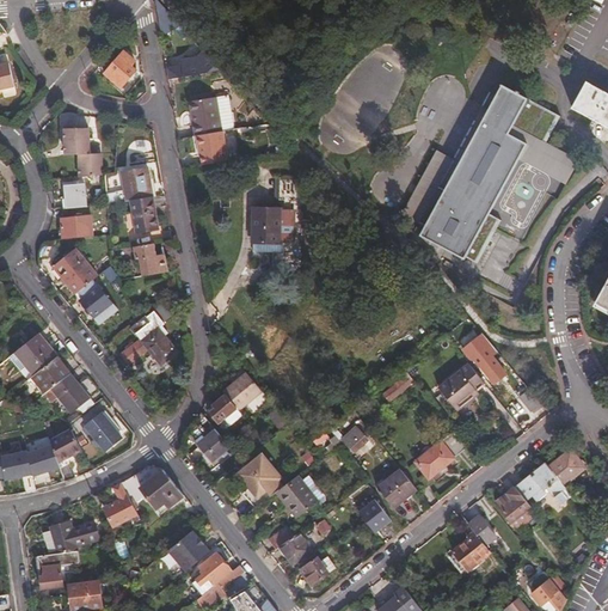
[(134,60),(121,49),(103,72),(120,86),(134,69),(129,66),(134,60)]
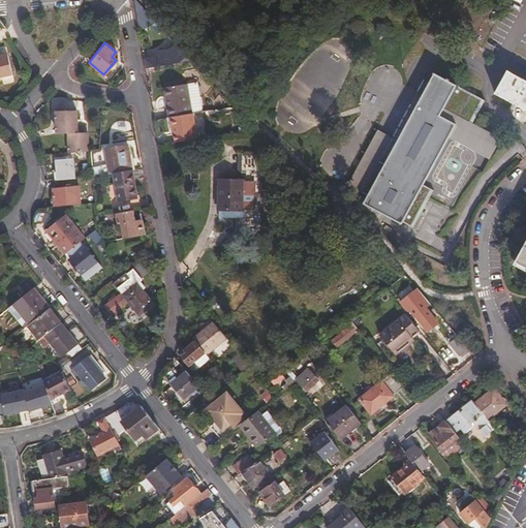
[(151,57),(143,59),(145,68),(180,62),(178,52),(166,55),(151,57)]
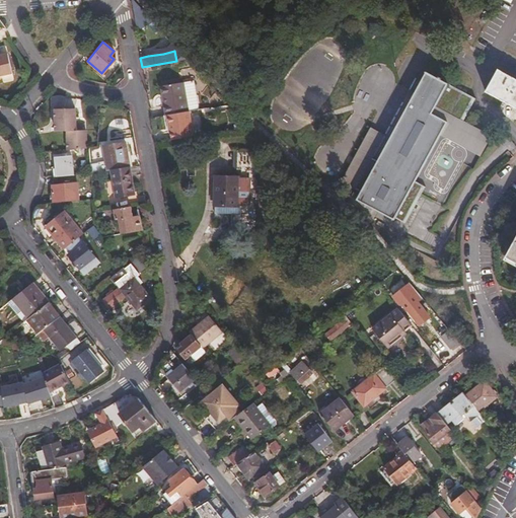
[(9,52),(0,54),(0,75),(15,71),(9,52)]
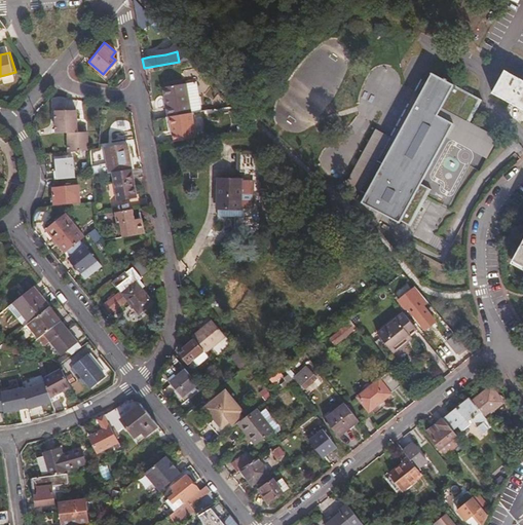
[(400,220),(469,90),(432,71),(363,199),(400,220)]
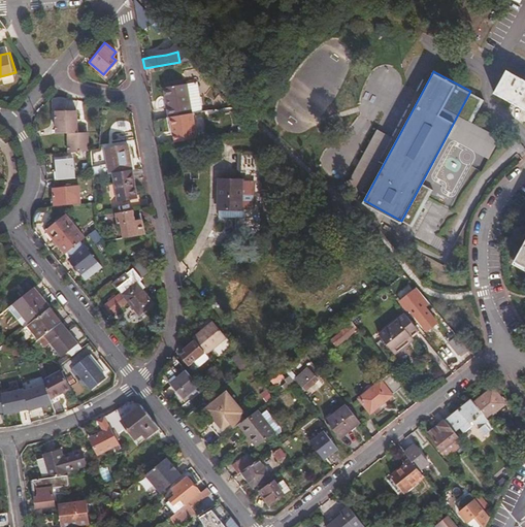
[(524,79),(515,74),(500,99),(524,113),(524,79)]
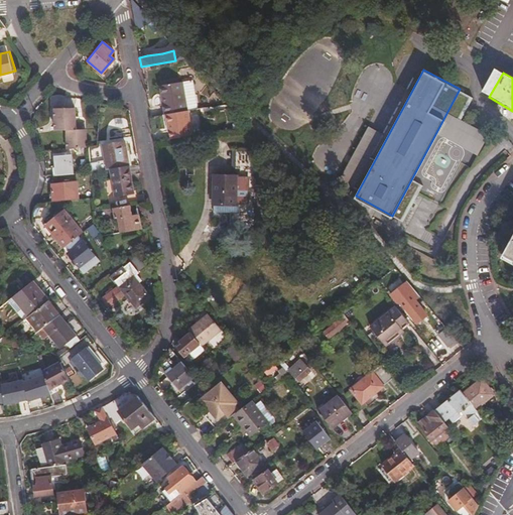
[(186,110),(195,109),(189,81),(180,82),(171,84),(158,86),(163,114),(186,110)]
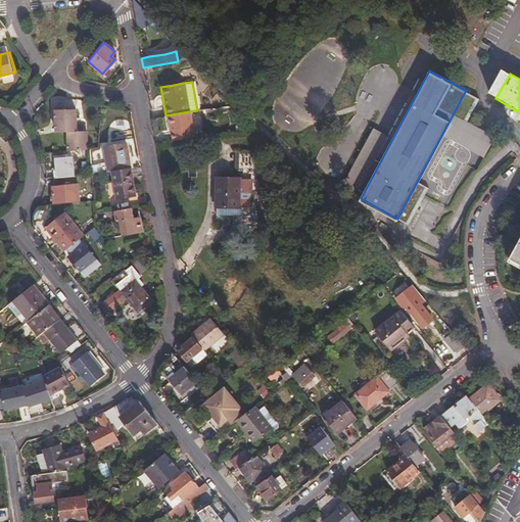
[(68,150),(88,148),(85,129),(76,129),(74,110),(54,111),(55,121),(58,120),(60,131),(65,131),(68,150)]
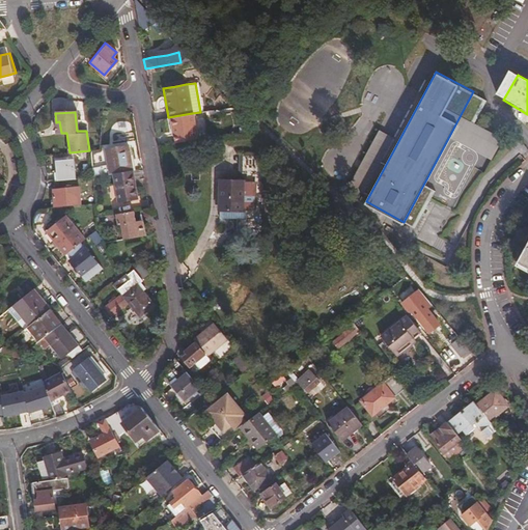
[(196,139),(192,113),(168,117),(170,129),(172,129),(173,134),(175,142),(196,139)]
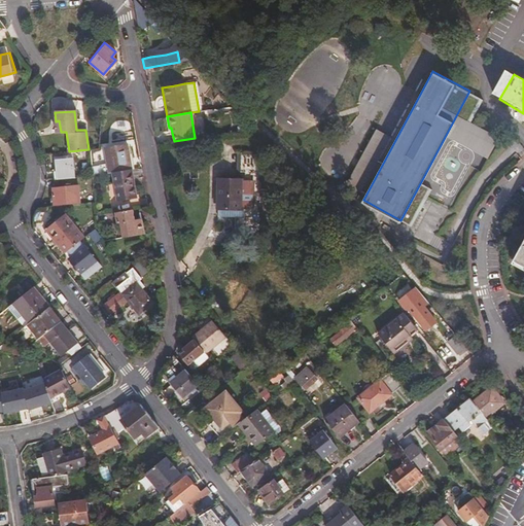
[(459,125),(458,152),(488,153),(488,139),(481,139),(481,126),(459,125)]
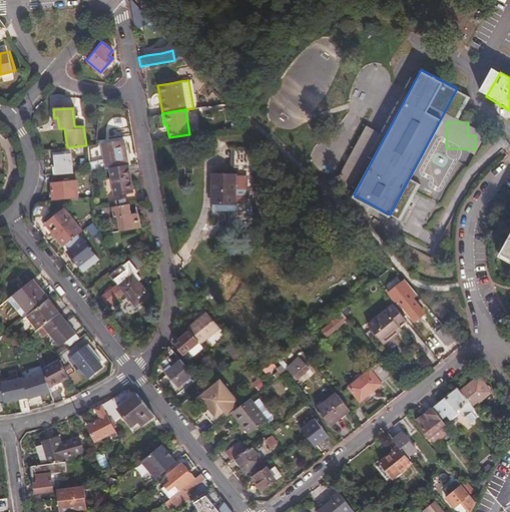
[(110,141),(126,163),(123,150),(121,138),(110,141)]
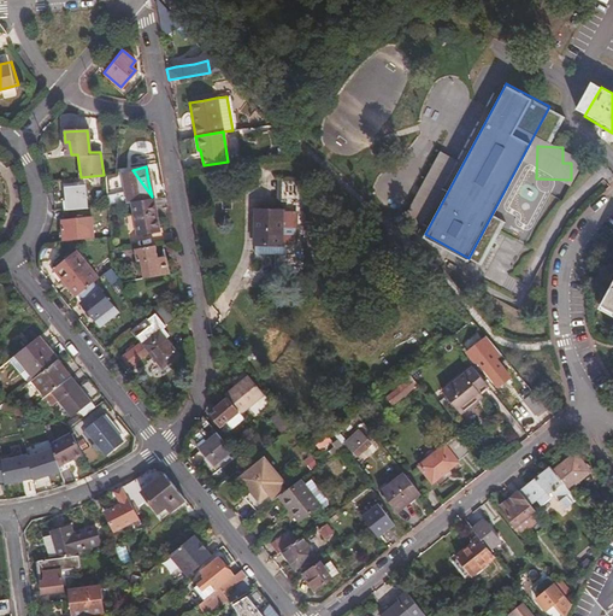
[(152,197),(133,170),(123,171),(127,200),(130,200),(135,234),(151,233),(151,229),(155,228),(154,212),(152,197)]
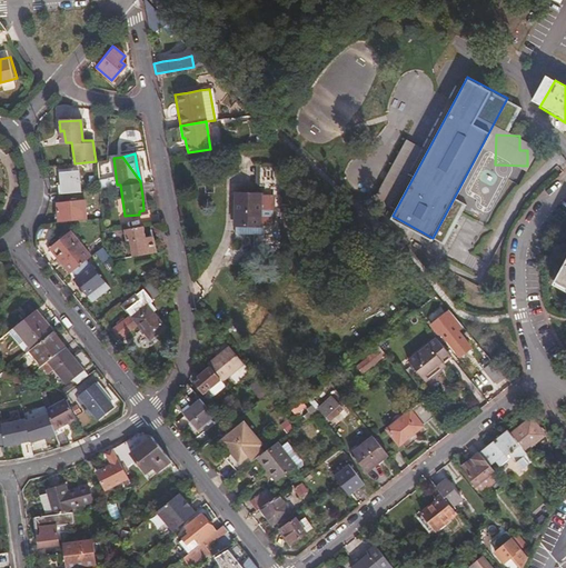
[(63,172),(66,193),(82,190),(79,170),(63,172)]
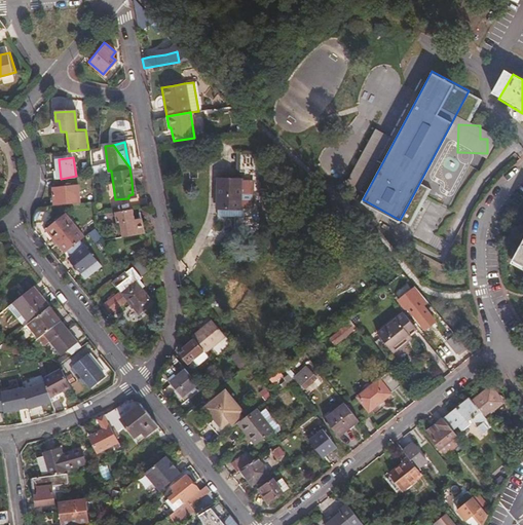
[(240,178),(217,178),(217,207),(240,207),(240,178)]
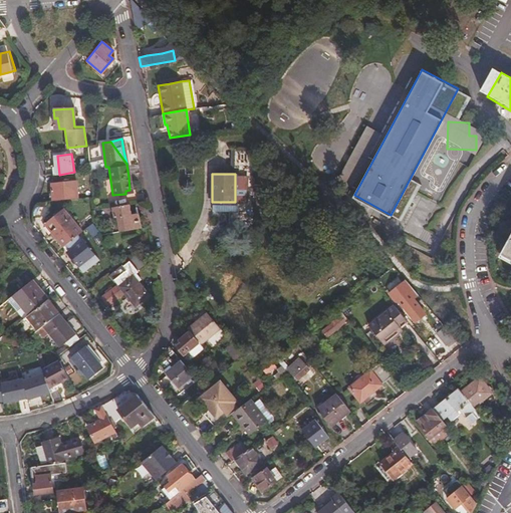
[(50,189),(51,200),(77,196),(75,181),(53,184),(53,189),(50,189)]
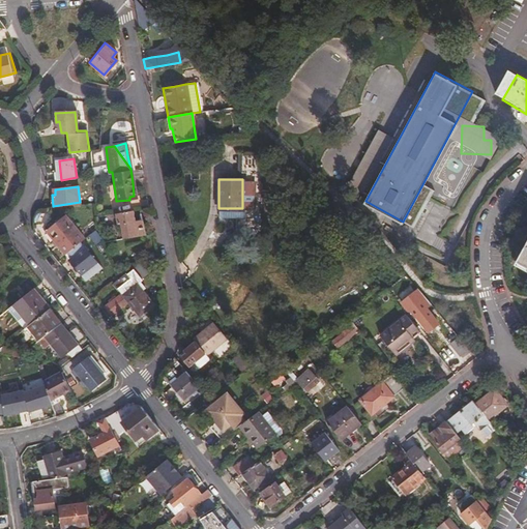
[(93,193),(92,186),(84,187),(85,202),(94,200),(93,193)]
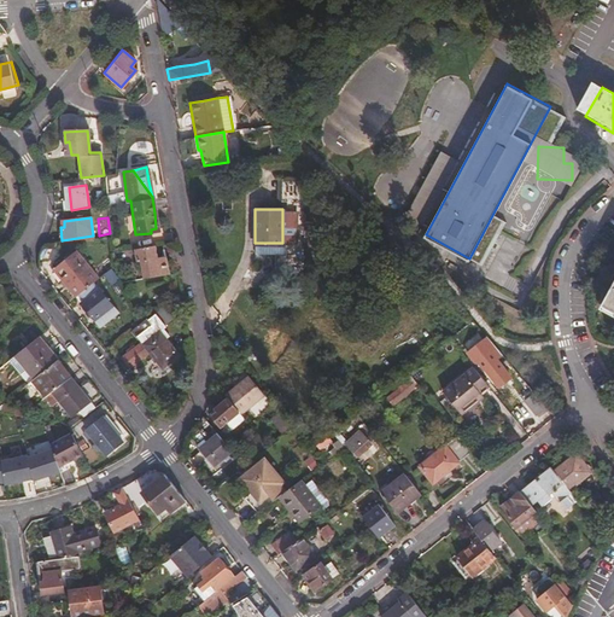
[(157,257),(155,242),(134,245),(139,262),(144,262),(146,278),(167,274),(163,256),(157,257)]
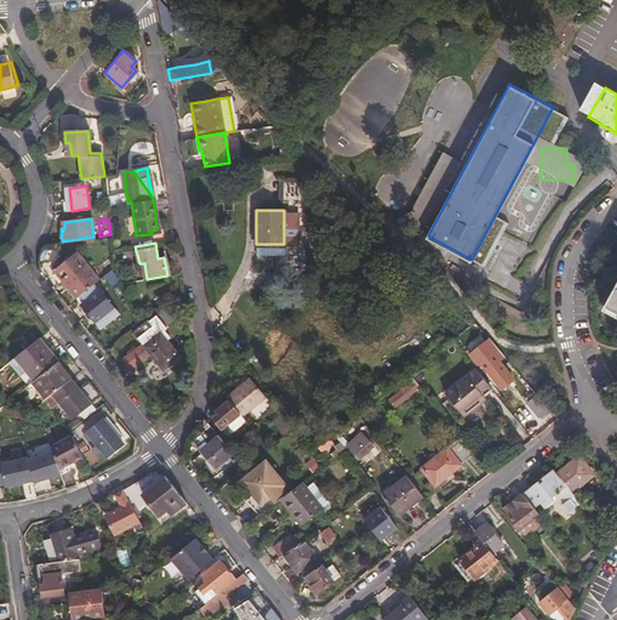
[(119,314),(93,283),(97,280),(76,252),(55,269),(75,296),(78,294),(83,301),(80,303),(101,329),(119,314)]
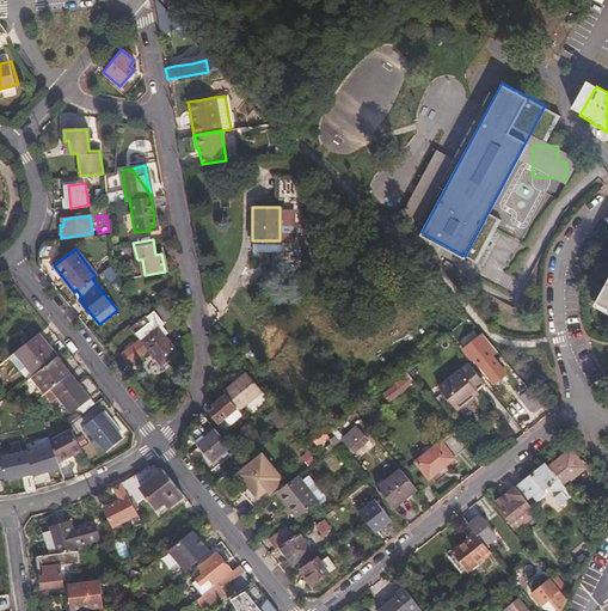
[(158,317),(164,316),(167,312),(158,301),(151,307),(158,317)]
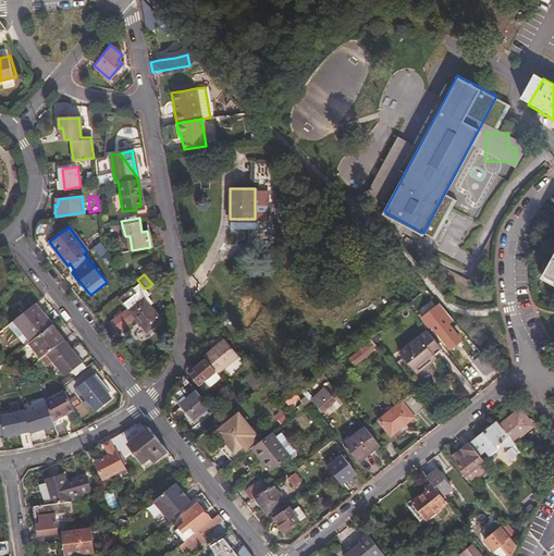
[(106,320),(108,322),(106,324),(112,332),(132,317),(144,332),(159,319),(146,303),(148,300),(144,295),(147,292),(144,288),(137,280),(124,289),(125,292),(117,298),(123,307),(106,320)]
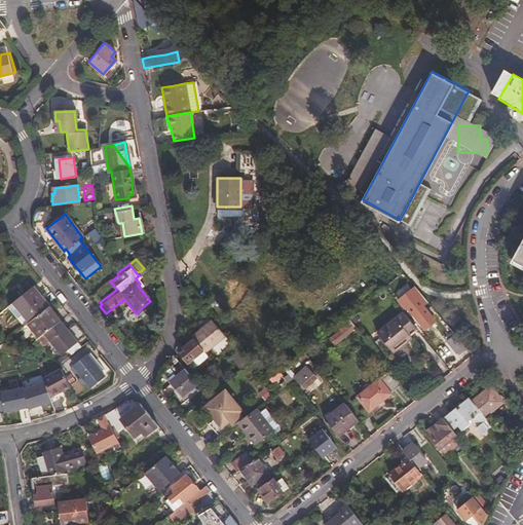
[(73,340),(58,320),(46,306),(47,306),(32,286),(11,302),(21,313),(27,322),(25,324),(35,336),(41,332),(57,352),(73,340)]
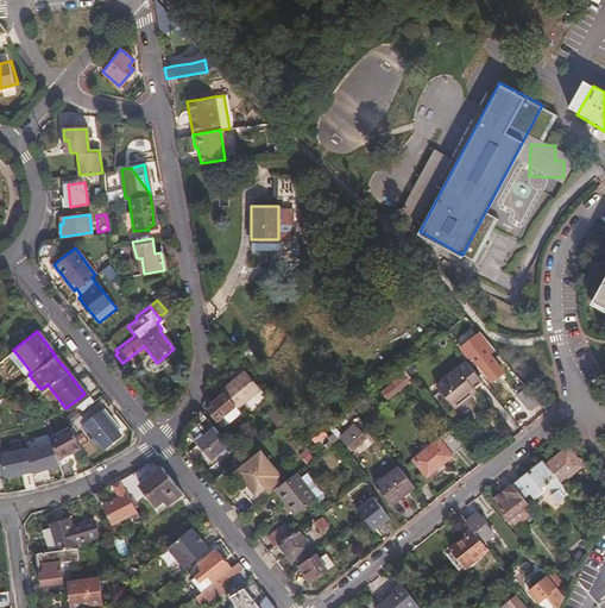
[(209,377),(220,390),(224,394),(205,409),(216,422),(234,409),(258,390),(213,334),(213,359),(213,363),(209,377)]
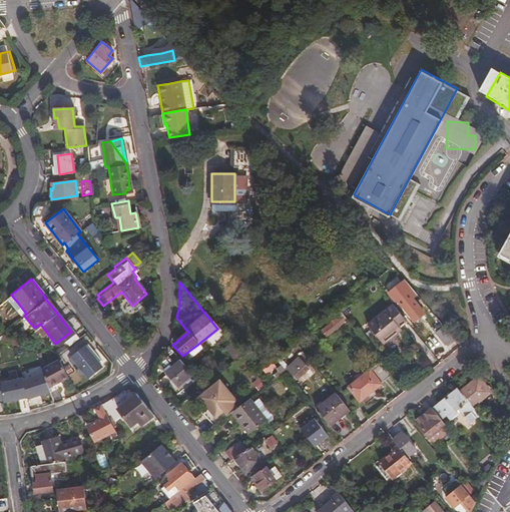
[(414,294),(408,287),(405,290),(399,282),(385,293),(391,301),(393,300),(399,307),(414,294)]
